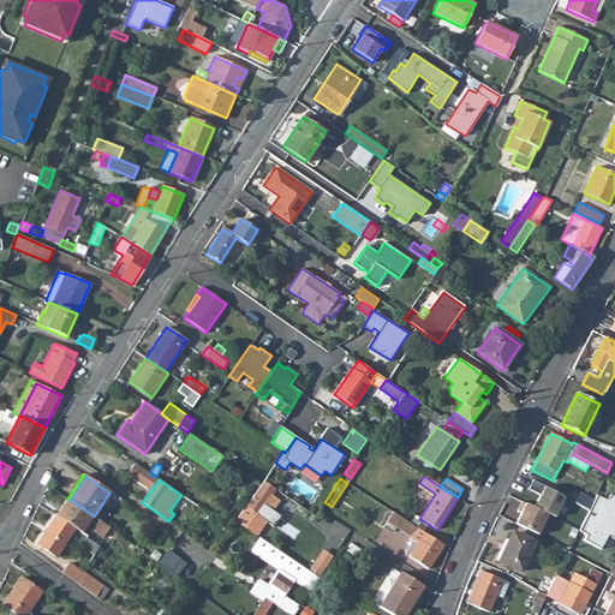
[(308,496),(312,487),(298,479),(293,489),(308,496)]
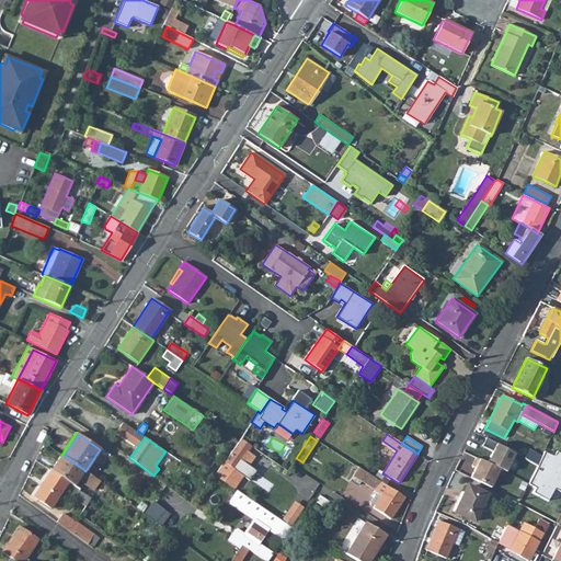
[(515,454),(485,437),(482,446),(492,451),(487,462),(500,469),(505,471),(515,454)]
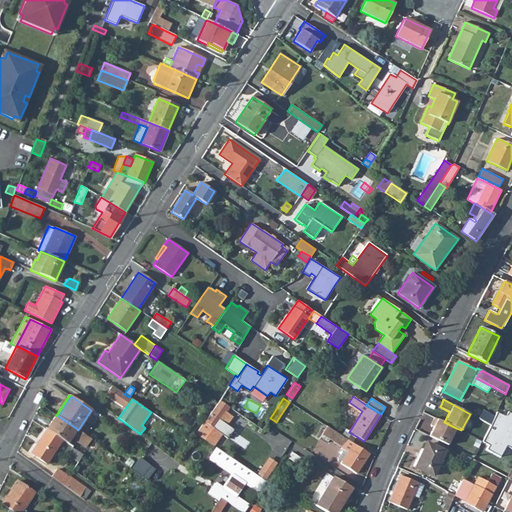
[(225,412),(229,407),(219,400),(218,403),(196,434),(205,440),(213,446),(222,434),(228,438),(234,429),(226,424),(232,416),(225,412)]
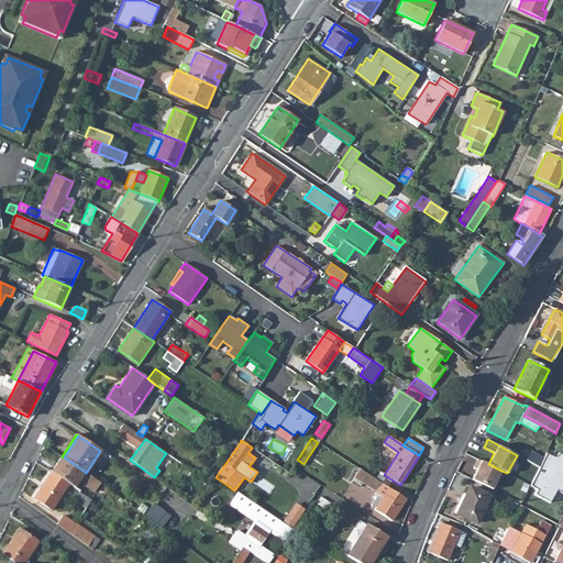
[(562,454),(559,453),(556,456),(553,457),(545,453),(541,462),(539,468),(538,471),(534,476),(530,486),(537,490),(534,495),(549,503),(556,492),(562,494),(562,492),(562,454)]
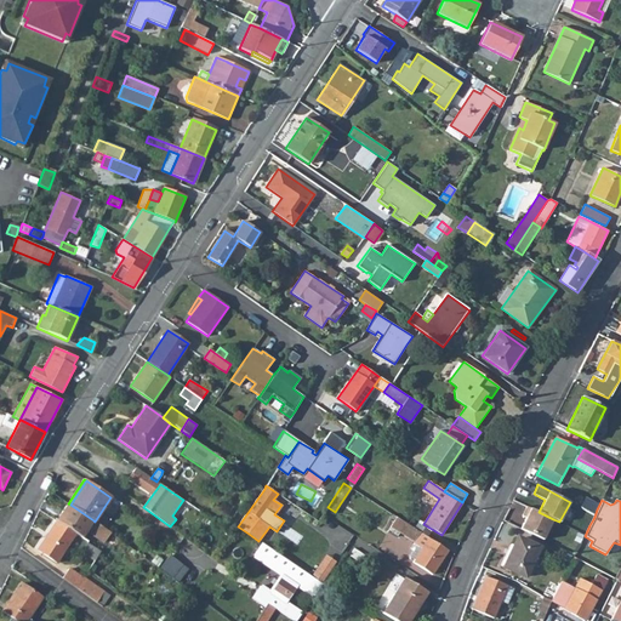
[(594,517),(597,510),(585,502),(581,508),(594,517)]
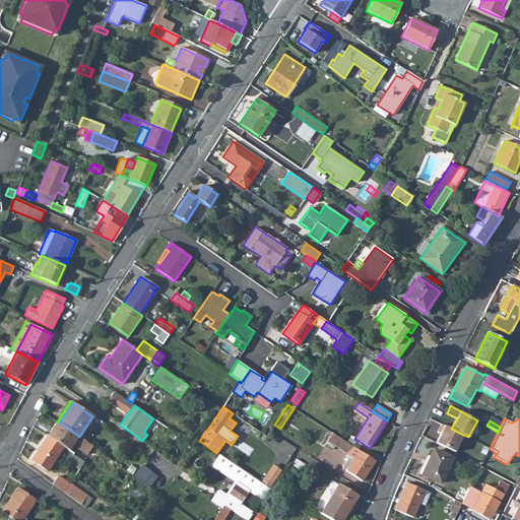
[(53,432),(50,438),(63,447),(68,450),(71,445),(77,448),(86,454),(92,446),(79,437),(78,436),(59,423),(57,421),(51,430),(53,432)]
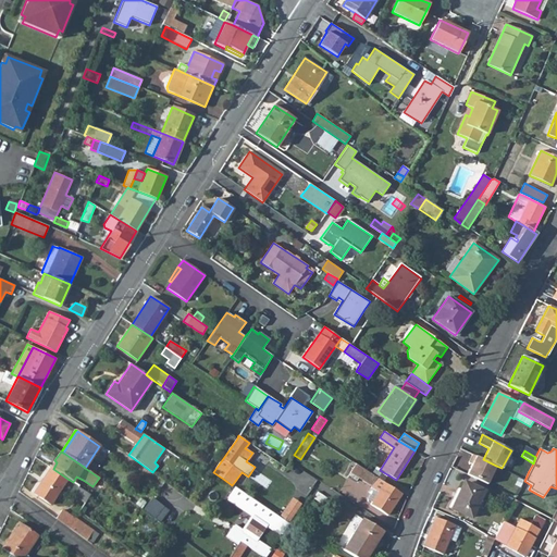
[(483,459),(472,454),(469,462),(472,465),(467,474),(486,484),(496,466),(483,459)]
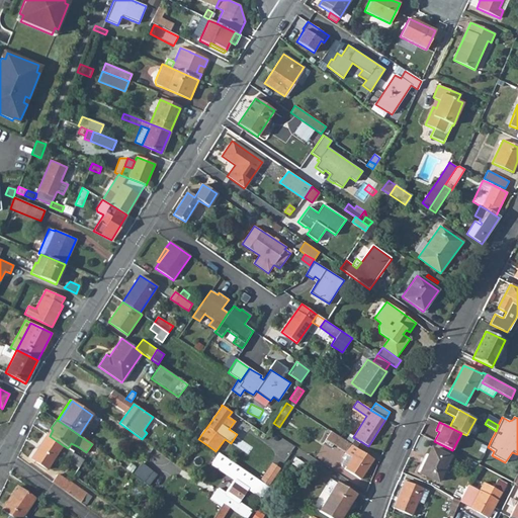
[(345,451),(350,444),(328,429),(326,432),(329,434),(323,443),(330,449),(333,444),(345,451)]
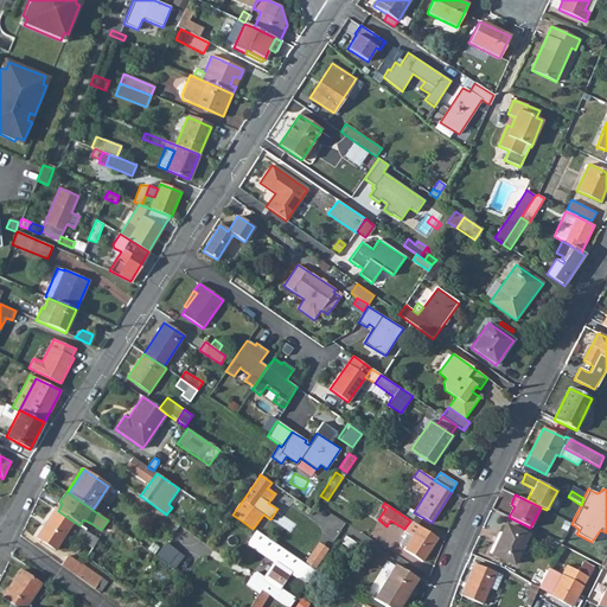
[(74,522),(58,511),(55,509),(36,537),(55,550),(74,522)]
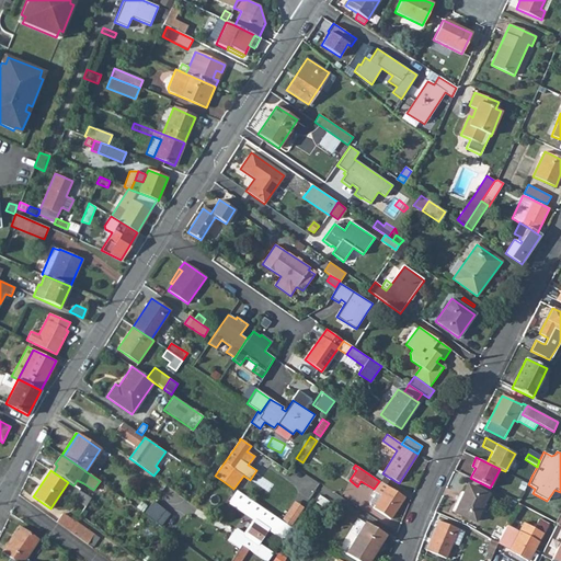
[(387,487),(388,487),(380,481),(374,491),(377,492),(381,495),(374,506),(373,507),(390,519),(404,497),(387,487)]
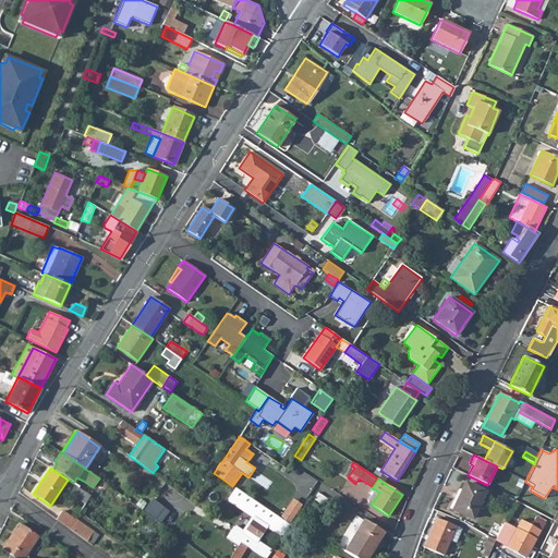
[(472,519),(484,492),(466,483),(463,492),(458,501),(456,500),(452,509),(472,519)]
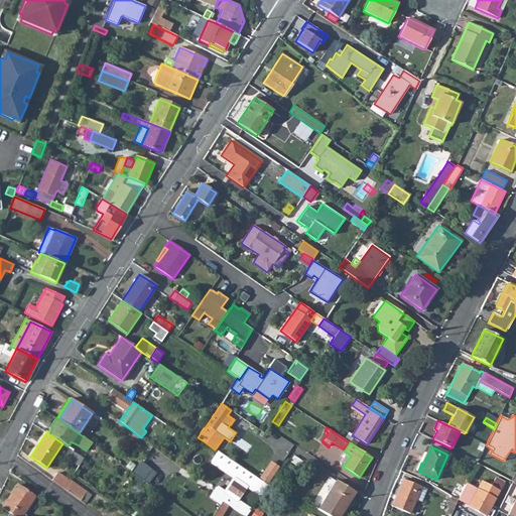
[(79,466),(84,458),(72,450),(68,459),(79,466)]
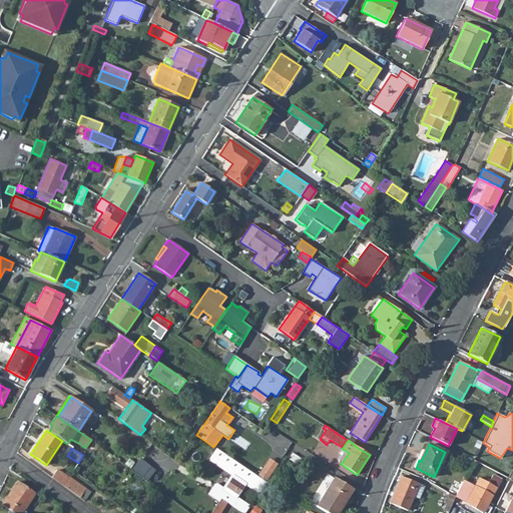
[(242,512),(243,512),(248,507),(235,498),(245,483),(259,492),(265,483),(266,482),(216,448),(209,458),(233,475),(223,490),(214,484),(207,494),(219,501),(221,498),(227,503),(242,512)]
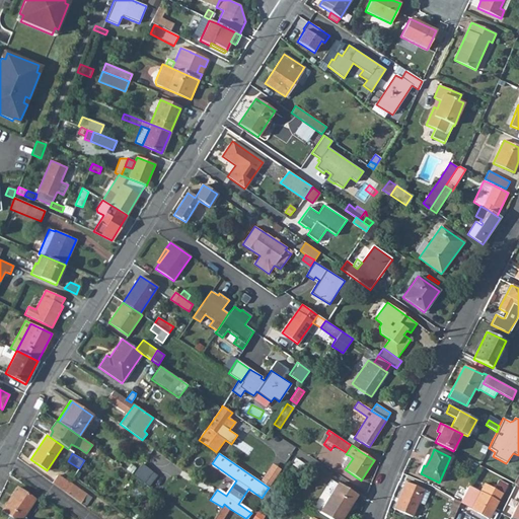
[(117,463),(120,459),(114,455),(110,459),(117,463)]
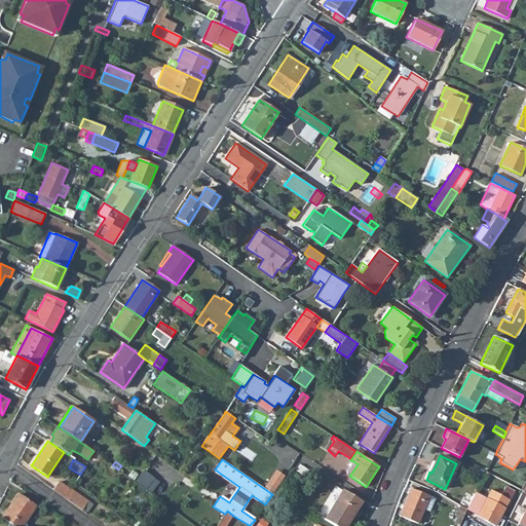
[(350,475),(358,464),(353,461),(346,472),(350,475)]
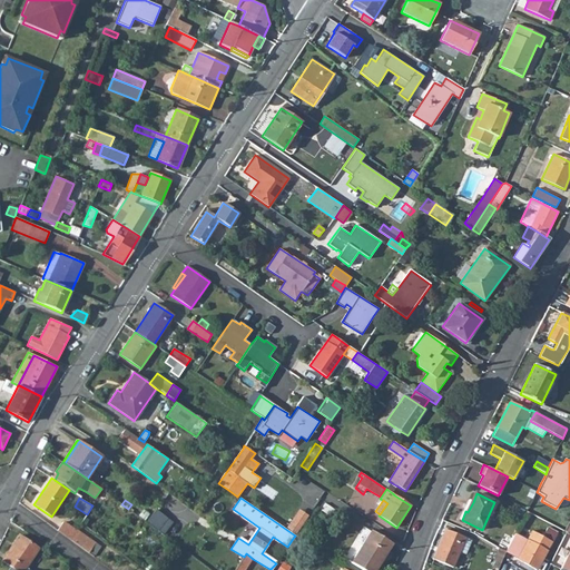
[(468,512),(473,502),(468,500),(459,519),(462,520),(465,511),(468,512)]
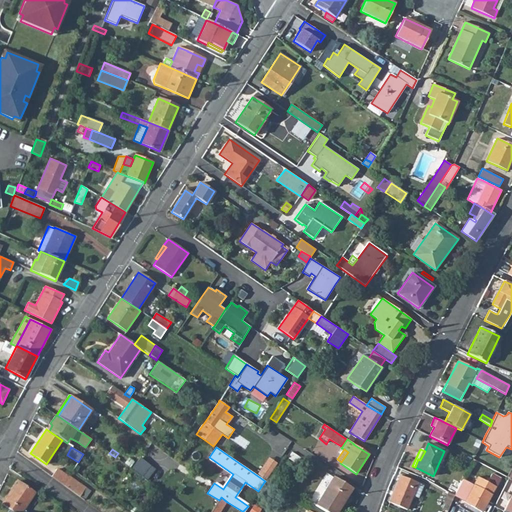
[(296,463),(300,457),(292,452),(288,458),(296,463)]
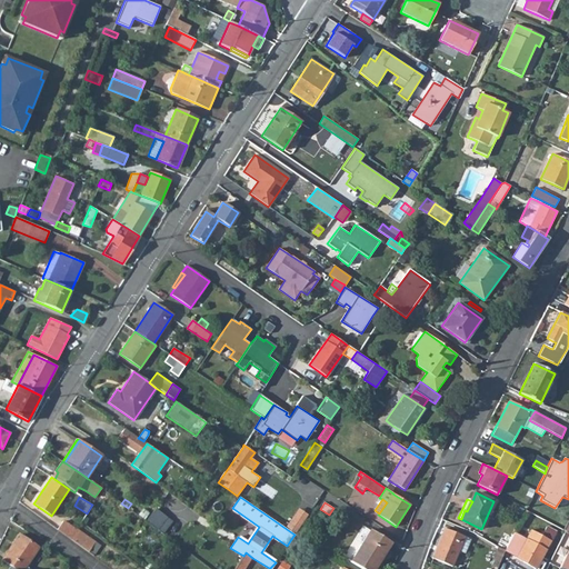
[(166,517),(155,509),(146,521),(157,529),(166,517)]
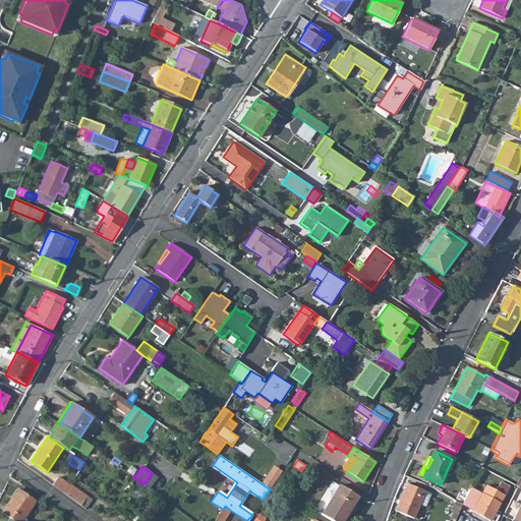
[(152,473),(143,484),(149,488),(157,477),(152,473)]
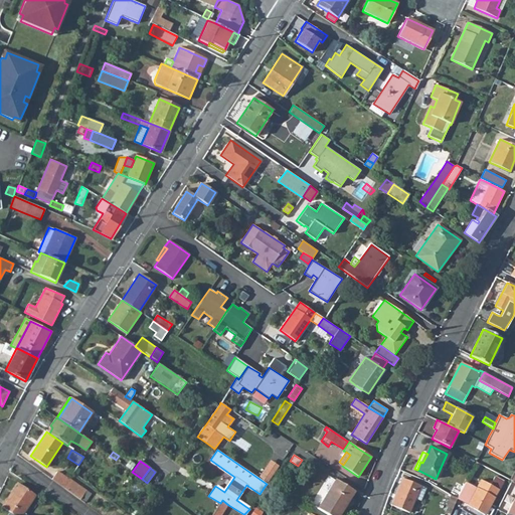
[(68,479),(57,471),(51,479),(79,499),(86,490),(68,479)]
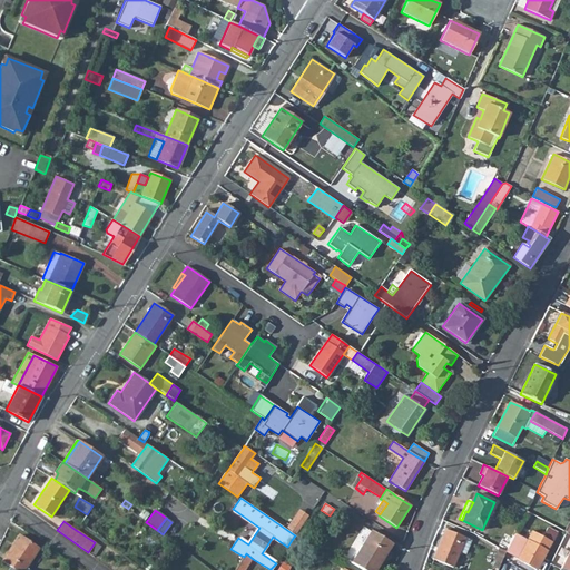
[(459,552),(465,538),(444,529),(432,559),(452,568),(459,552)]
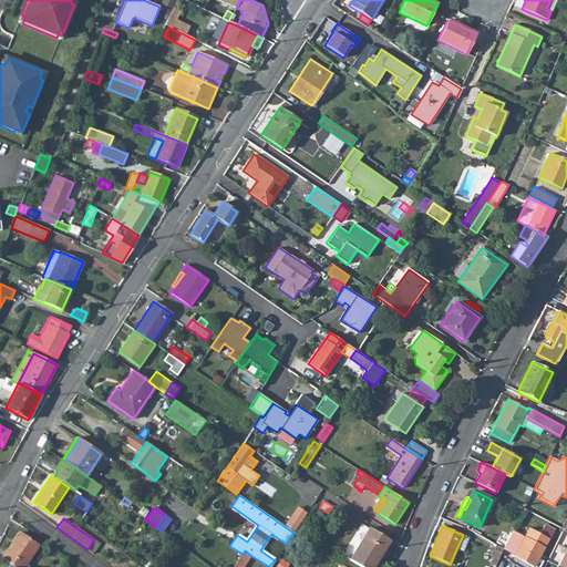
[(361,566),(372,566),(390,540),(369,527),(349,559),(361,566)]
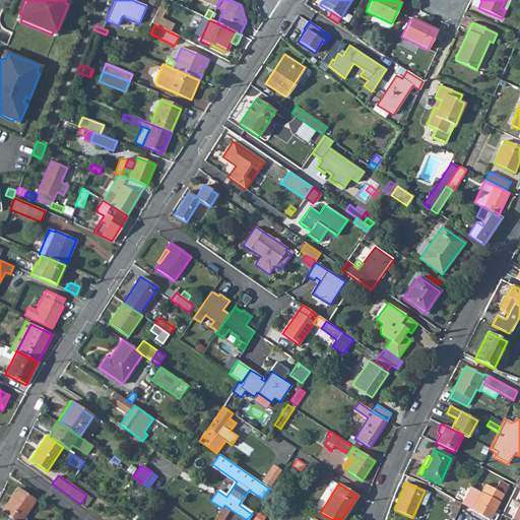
[(489,519),(490,519),(504,494),(485,483),(480,493),(471,509),(471,510),(489,519)]
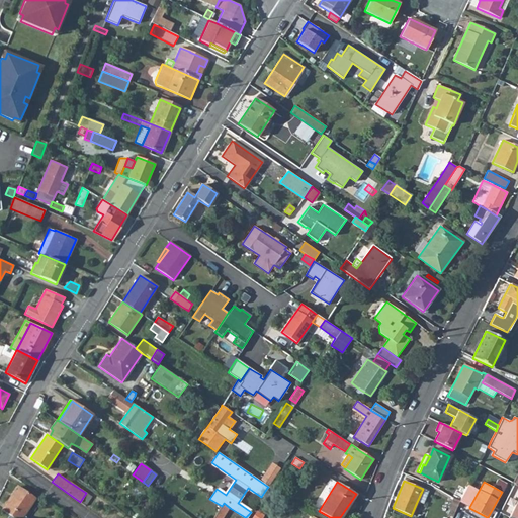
[(26,517),(23,516),(35,499),(17,486),(1,510),(9,515),(13,517),(26,517)]
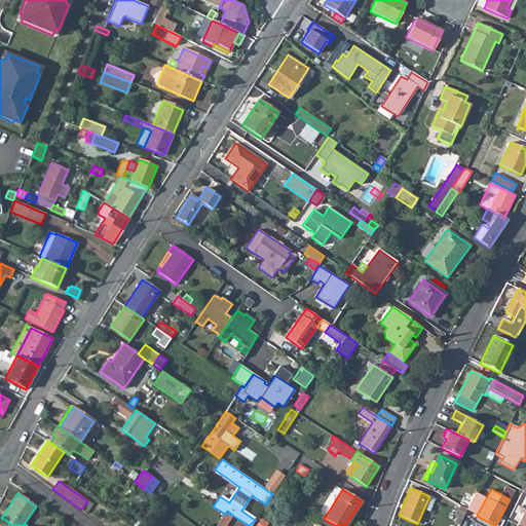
[(486,498),(476,493),(466,509),(466,510),(477,515),(486,498)]
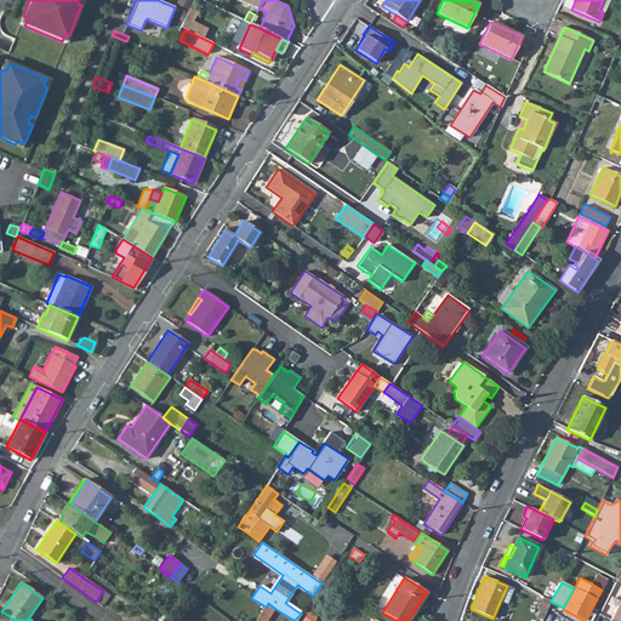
[(507,604),(514,588),(507,586),(500,602),(507,604)]
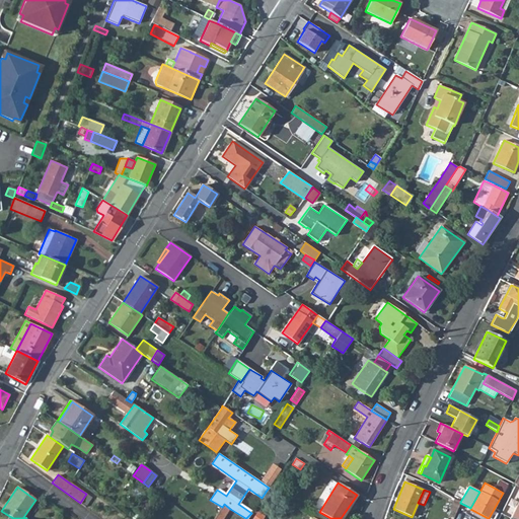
[(85,507),(91,498),(86,494),(80,503),(85,507)]
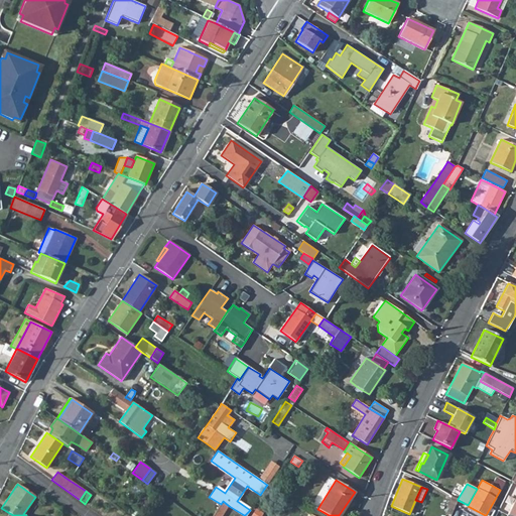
[(283,504),(286,499),(273,491),(270,496),(283,504)]
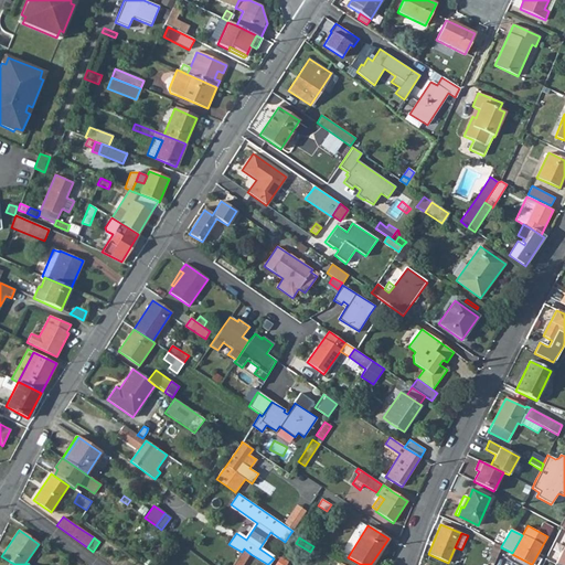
[(501,547),(501,546),(494,543),(489,555),(491,556),(496,558),(501,547)]
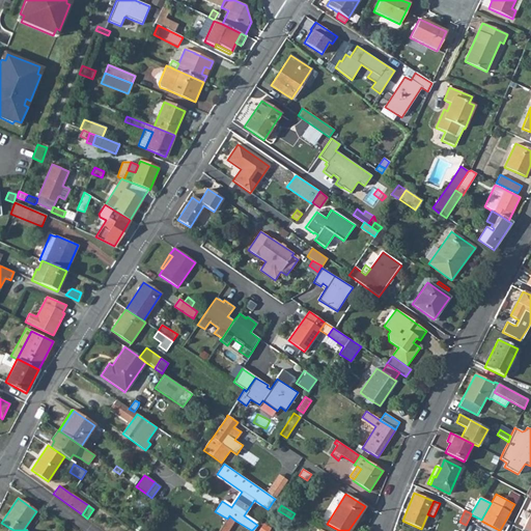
[(530,530),(530,511),(522,530),(530,530)]
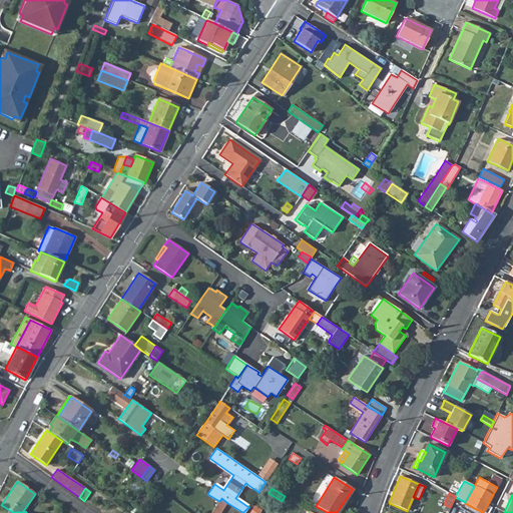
[(214,512),(220,512),(227,503),(221,498),(219,501),(212,511),(214,512)]
